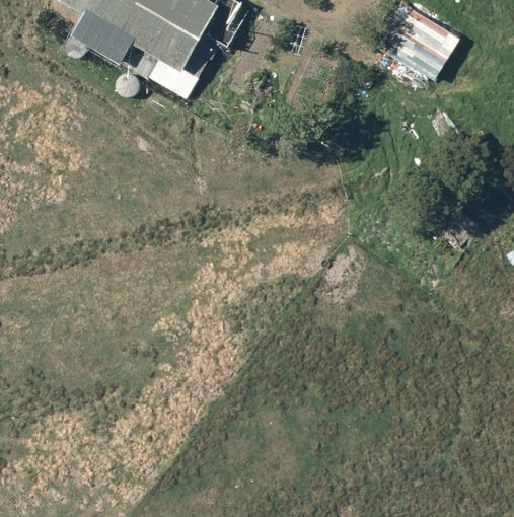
[(57,0),(57,1),(179,72),(219,5),(210,0),(57,0)]
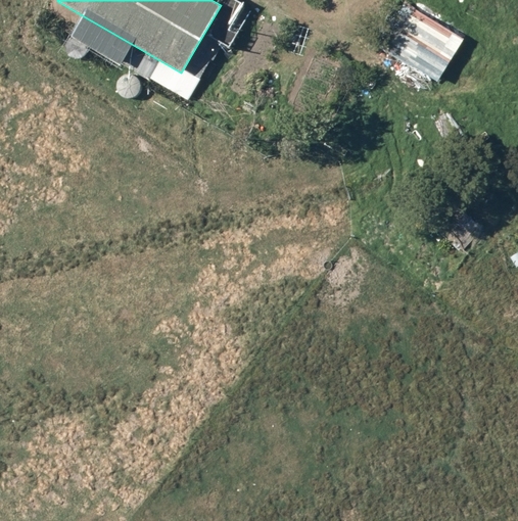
[(295,38),(289,34),(284,43),(290,46),(295,38)]
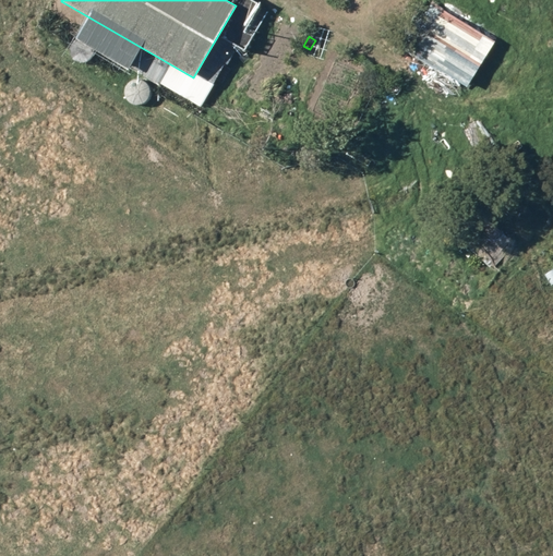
[(445,231),(484,268),(488,266),(491,269),(503,257),(500,253),(508,243),(469,206),(445,231)]
